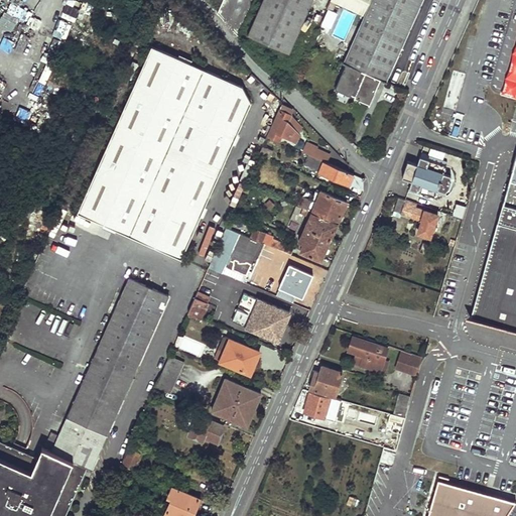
[(311,0),(262,0),(248,32),(290,50),(311,0)]
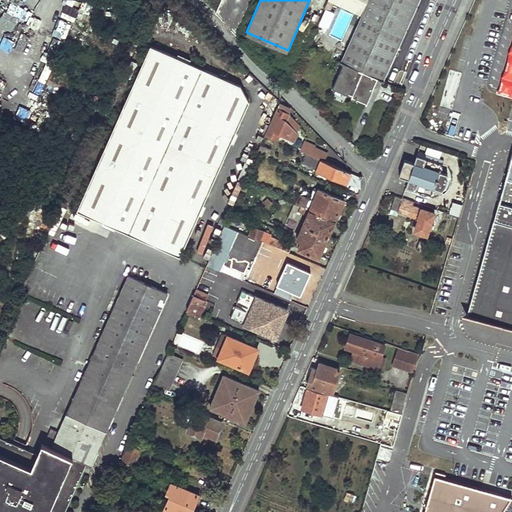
[(417,0),(327,0),(324,8),(329,10),(333,1),(363,14),(342,61),(345,63),(335,87),(349,93),(350,92),(353,93),(352,95),(367,101),(378,77),(383,79),(417,0)]
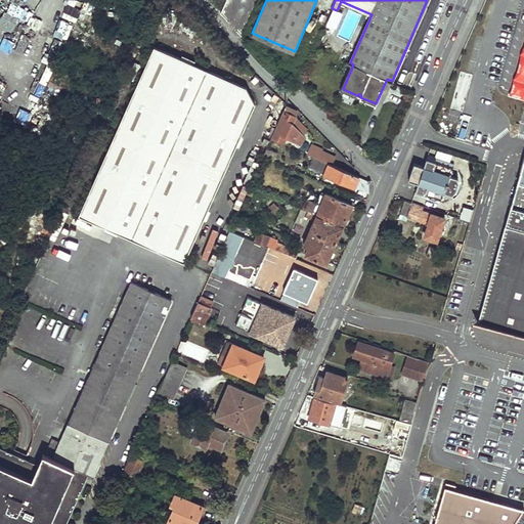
[(37,32),(42,23),(33,17),(28,27),(37,32)]
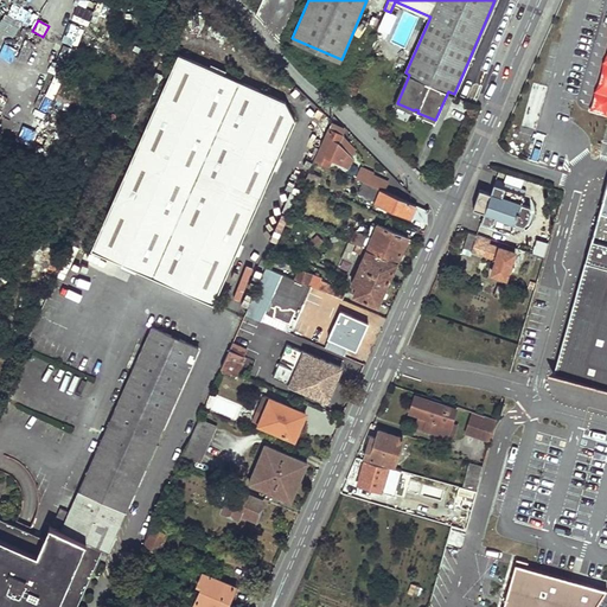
[(76,48),(84,30),(71,24),(63,42),(76,48)]
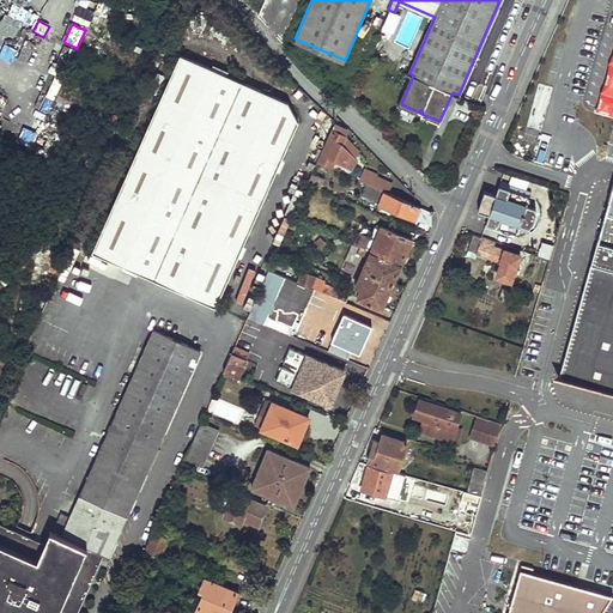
[(12,40),(1,58),(10,64),(20,46),(12,40)]
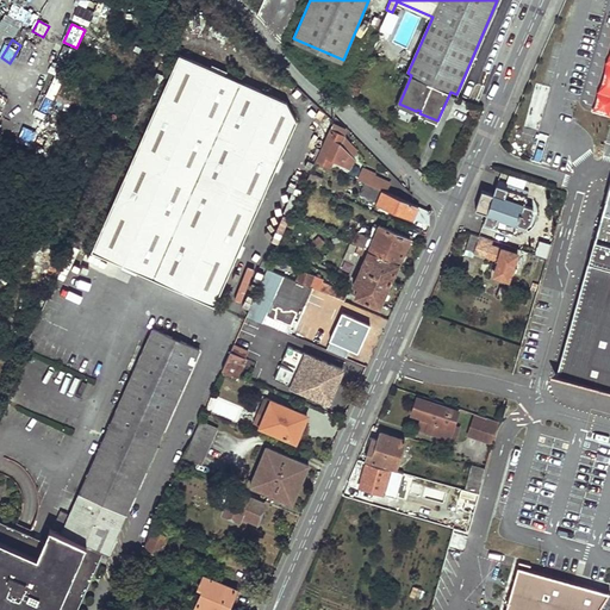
[(60,56),(72,58),(74,49),(61,47),(60,56)]
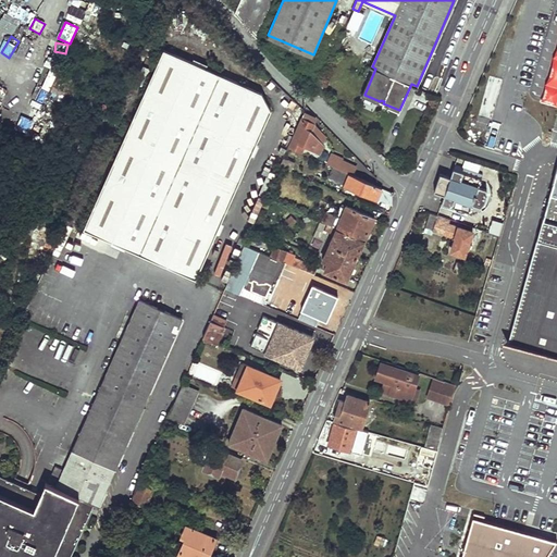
[(164,49),(83,227),(197,279),(273,111),(262,93),(164,49)]
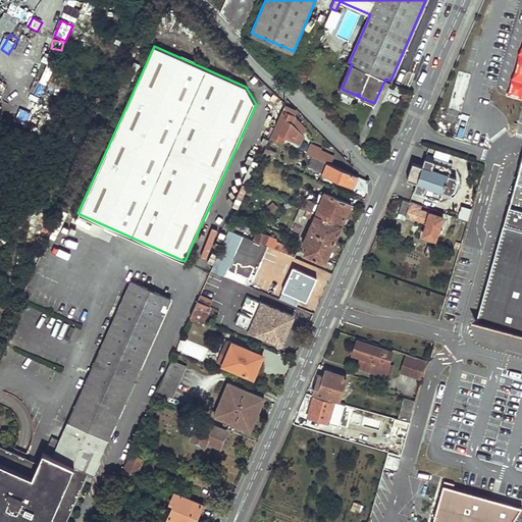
[(33,116),(37,107),(29,102),(23,112),(33,116)]
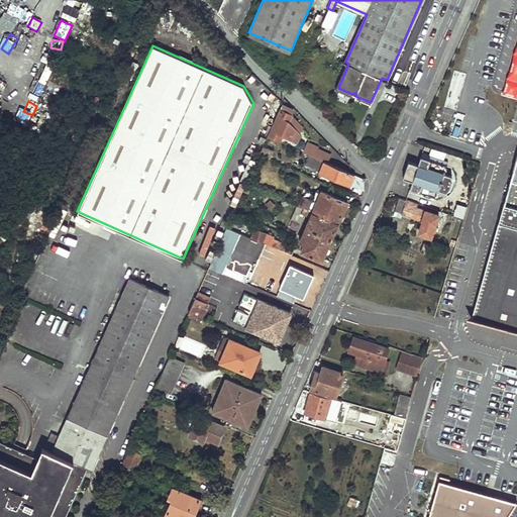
[(284,104),(270,133),(280,138),(282,132),(297,139),(300,132),(288,121),(290,115),(293,108),(284,104)]
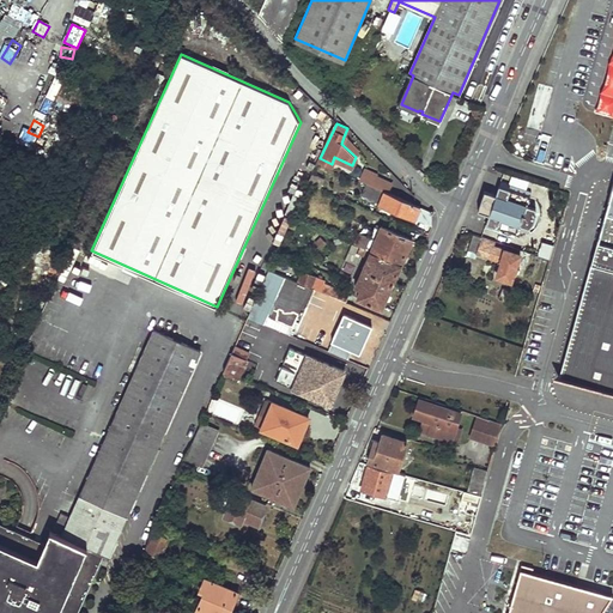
[(358,151),(344,137),(341,144),(356,157),(358,151)]
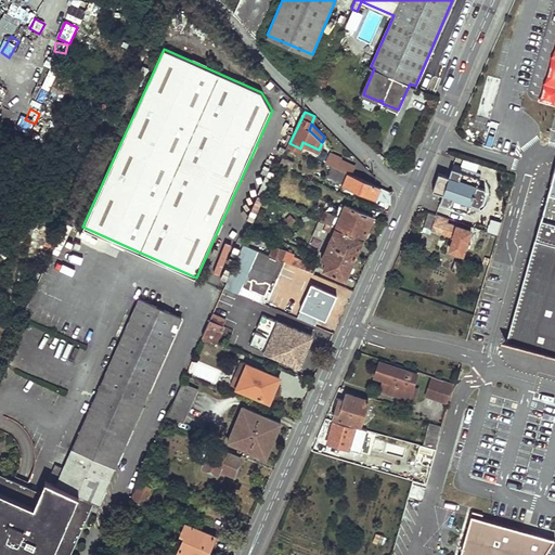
[(348,172),(351,173),(356,165),(341,159),(343,158),(332,153),(327,163),(348,172)]
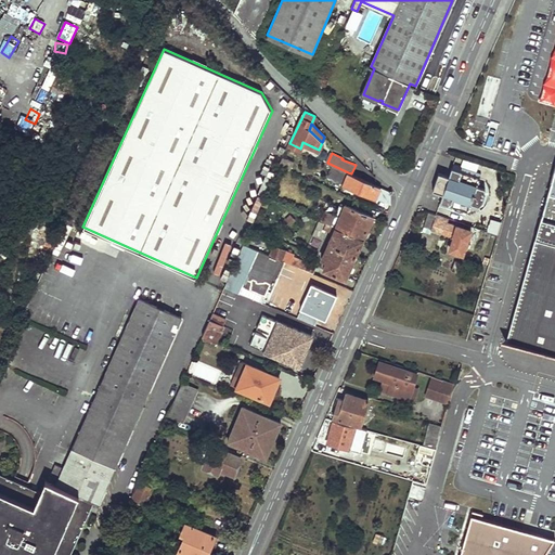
[(278,166),(288,170),(293,160),(283,155),(278,166)]
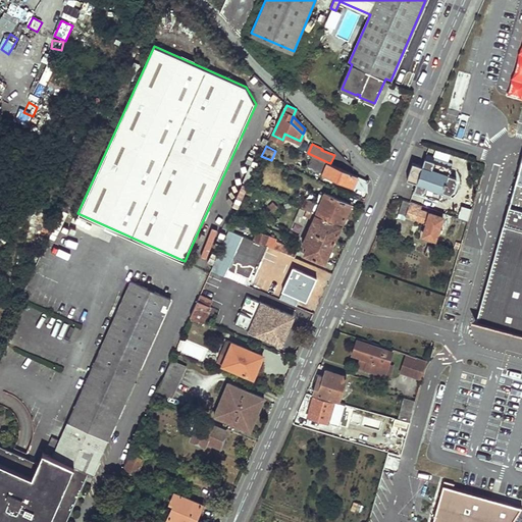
[(409,174),(407,181),(416,185),(413,196),(440,204),(444,195),(449,177),(452,166),(425,157),(422,167),(412,165),(409,174)]
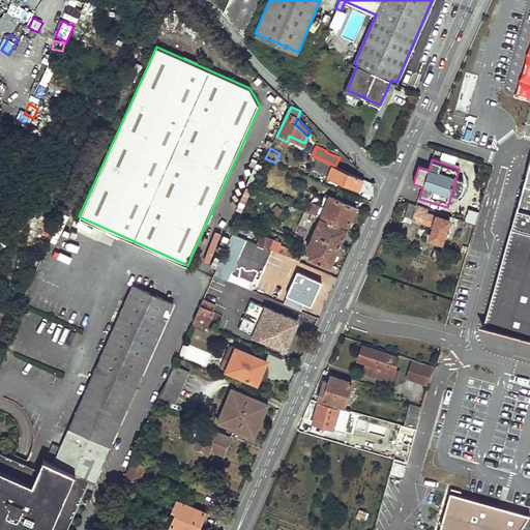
[(366,190),(375,194),(376,189),(374,185),(375,183),(370,181),(335,166),(332,165),(328,175),(358,188),(358,186),(366,190)]
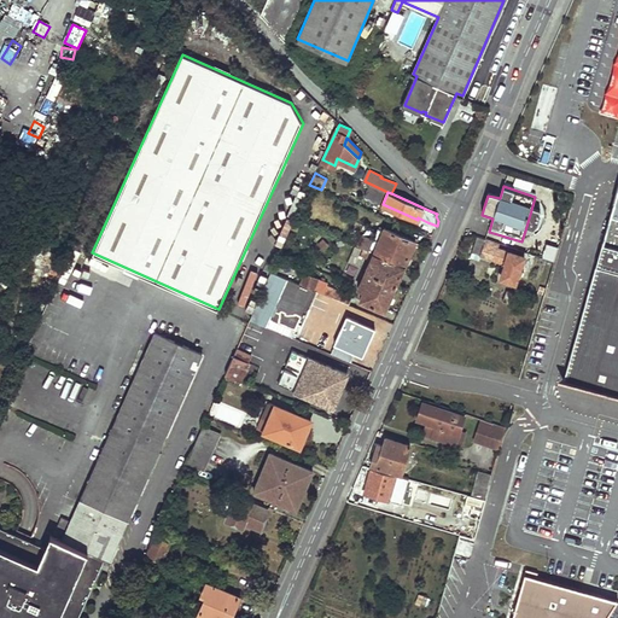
[(540,211),(531,210),(525,231),(535,233),(537,228),(541,216),(540,211)]
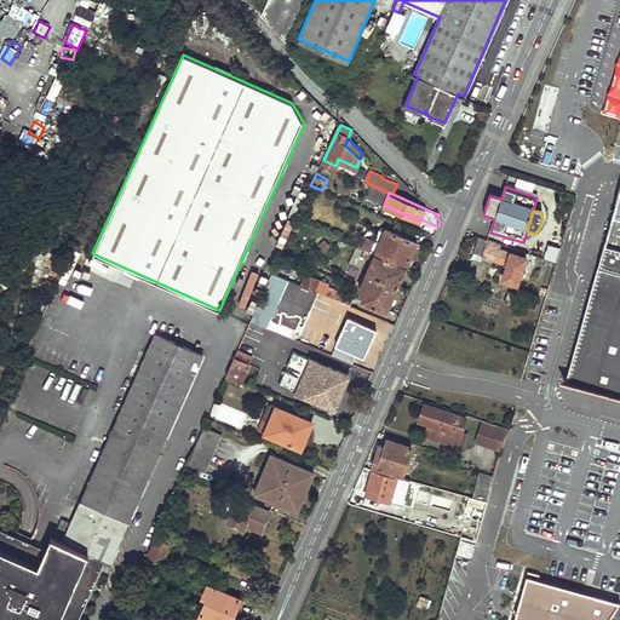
[(619,214),(610,212),(568,378),(619,391),(619,214)]
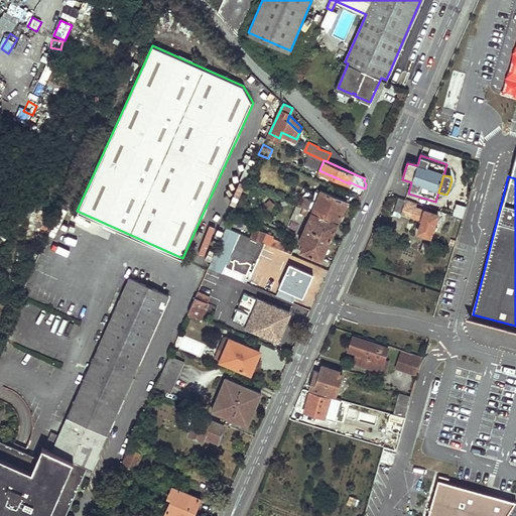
[(311,210),(337,221),(345,202),(320,190),(311,210)]
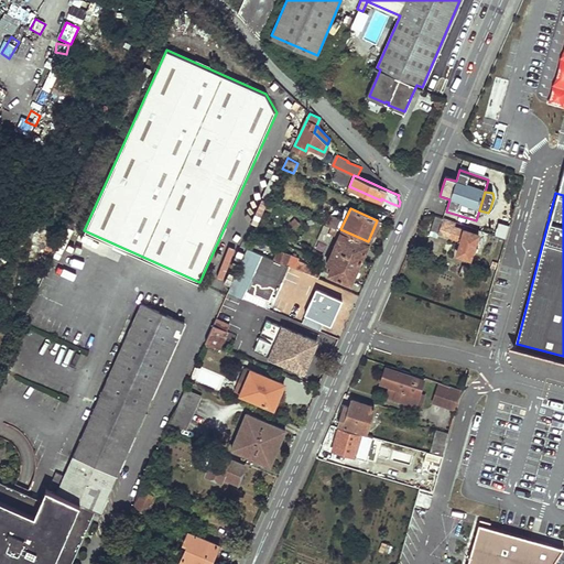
[(331,225),(338,228),(342,219),(331,214),(326,224),(331,225)]
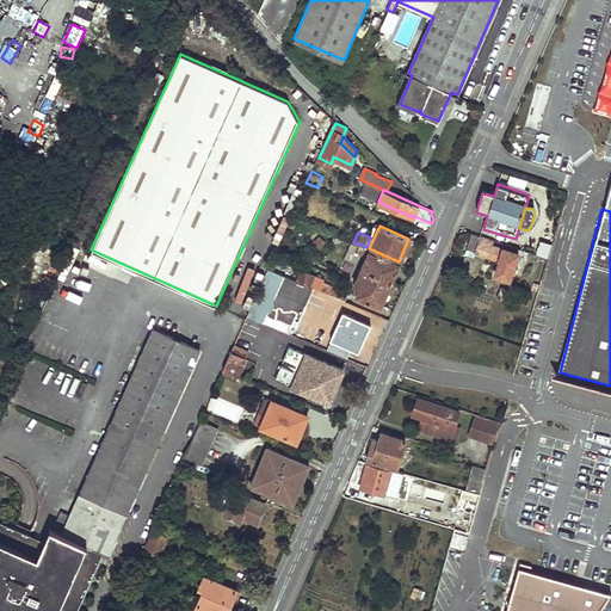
[(497,276),(510,281),(513,271),(517,272),(518,269),(514,267),(519,255),(493,246),(494,241),(471,234),(467,251),(500,261),(497,276)]
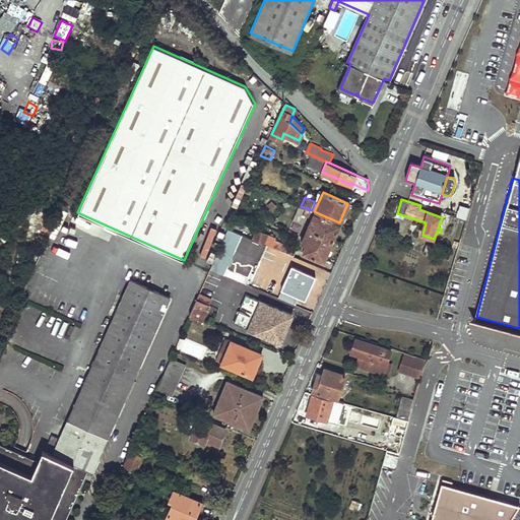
[(312,210),(305,207),(303,212),(312,216),(307,228),(312,231),(303,252),(323,261),(339,222),(314,211),(312,210)]
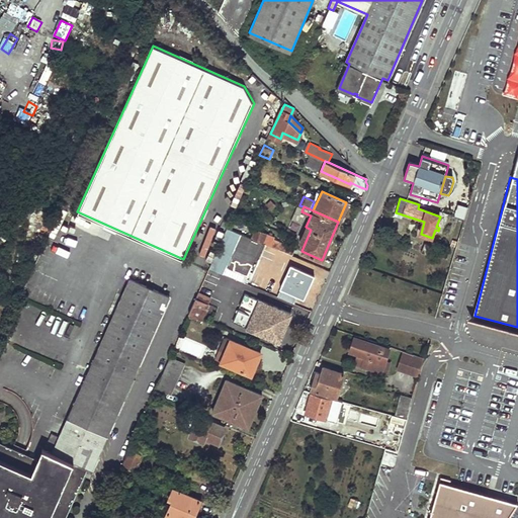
[(251,238),(228,228),(209,268),(226,274),(229,267),(248,275),(262,243),(251,238)]
